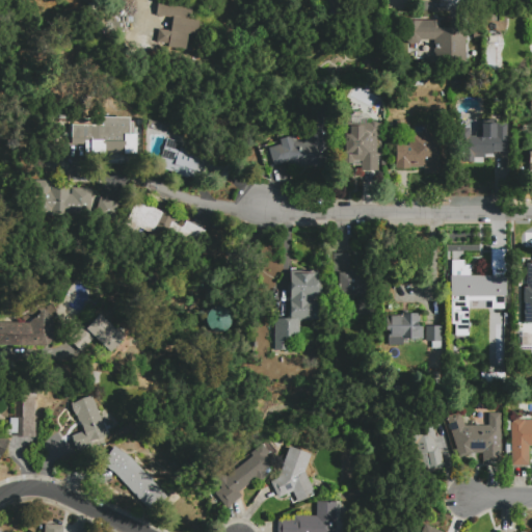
[(186,52),(169,50),(170,46),(158,45),(159,32),(171,34),(174,21),(157,19),(159,2),(193,7),(191,22),(201,23),(198,37),(189,36),(186,52)]
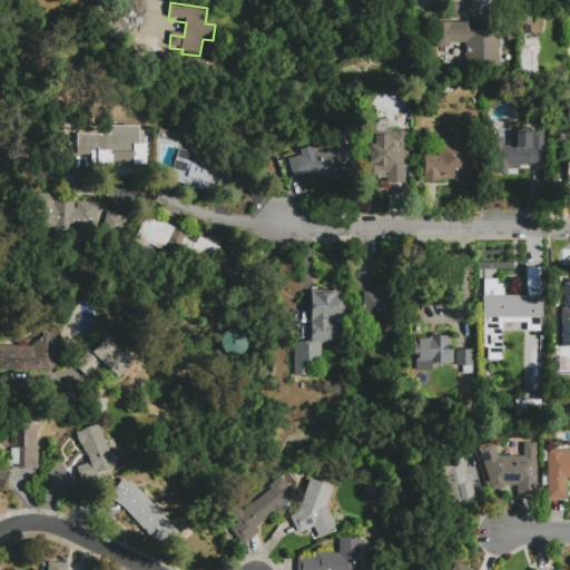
[(400,15),(400,47),(390,47),(390,40),(385,40),(384,57),(375,57),(375,15),(400,15)]
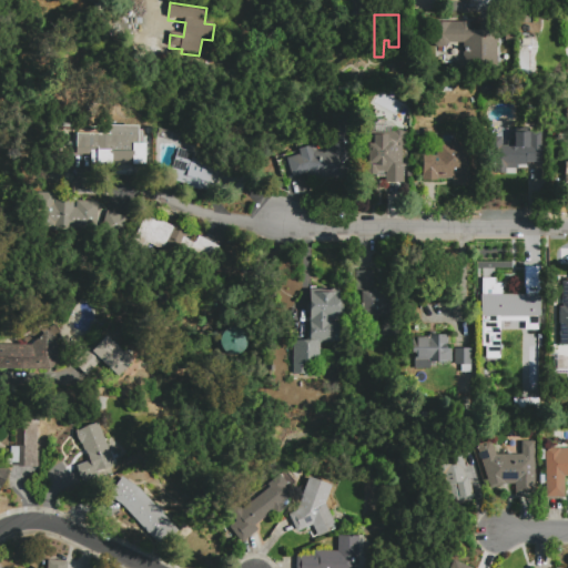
[(468,22),(468,30),(496,30),(496,72),(449,72),(449,63),(443,63),(443,58),(435,58),(435,22),(468,22)]
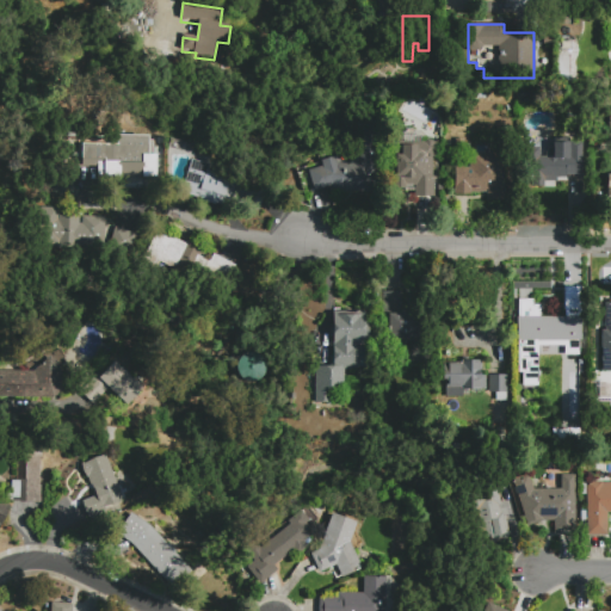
[(146,192),(134,192),(134,171),(97,171),(97,167),(84,167),(82,144),(118,144),(118,136),(149,136),(149,156),(154,156),(154,166),(149,166),(149,187),(146,187),(146,192)]
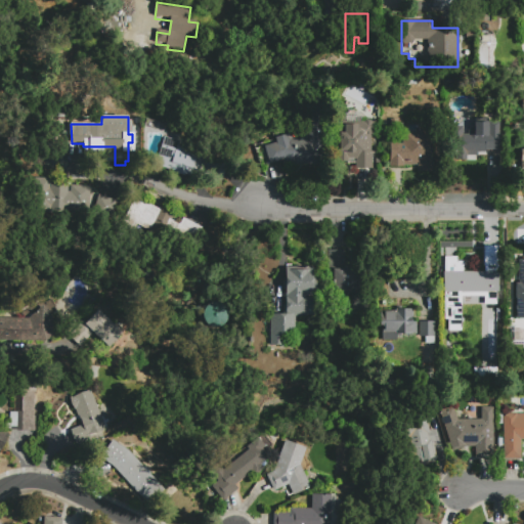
[(498,122),(498,148),(486,148),(486,153),(477,153),(477,156),(467,156),(467,160),(460,160),(460,134),(468,134),(468,130),(475,130),(475,119),(487,119),(487,122),(498,122)]
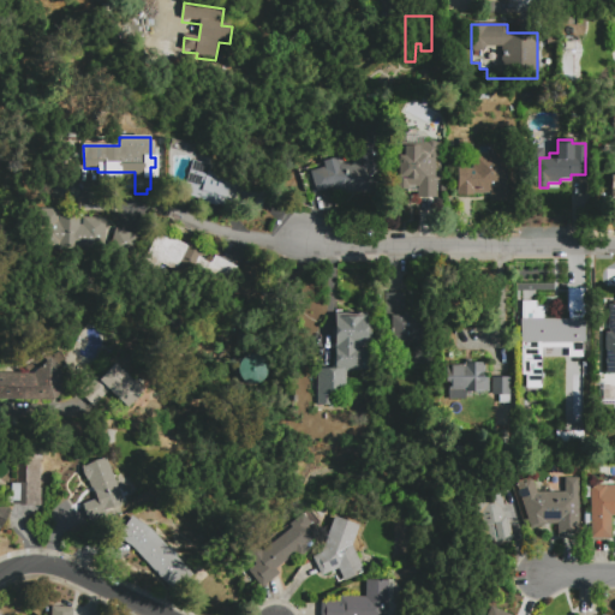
[(416,198),(416,189),(394,189),(394,148),(401,148),(401,144),(427,144),(427,143),(440,143),(440,159),(435,159),(435,178),(436,178),(436,198),(416,198)]
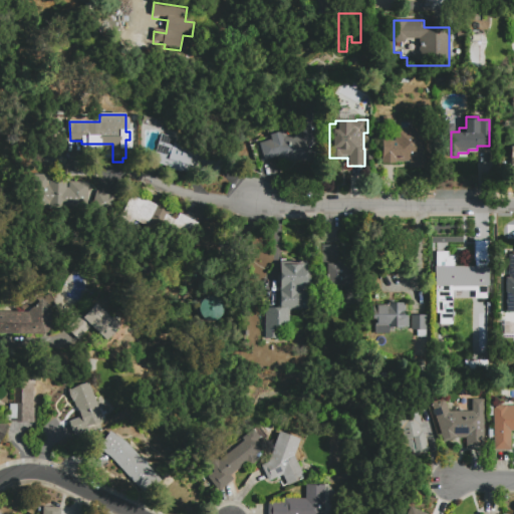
[(424,169),(409,169),(409,162),(396,162),(396,164),(382,164),(382,140),(393,140),(393,129),(424,129),(424,169)]
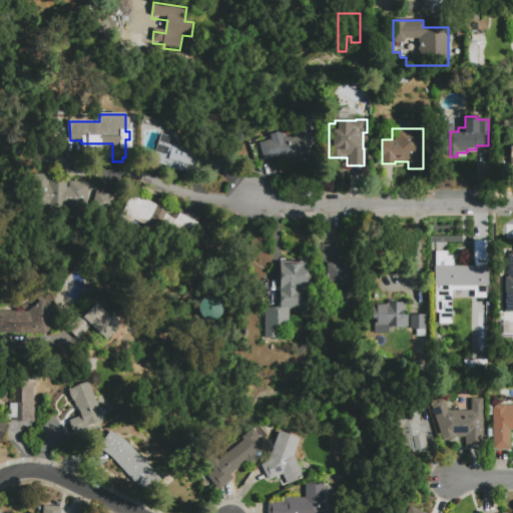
[(264,159),(259,143),(271,139),(269,135),(281,131),(283,138),(303,139),(304,131),(316,132),(314,162),(279,159),(280,154),(264,159)]
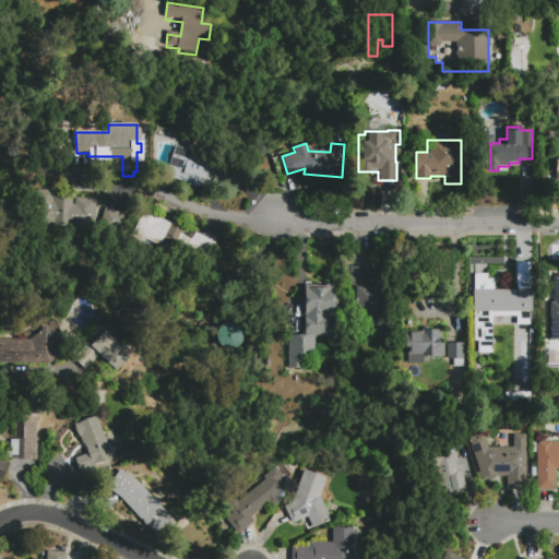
[(173,145),(193,151),(192,156),(245,173),(237,197),(199,186),(198,190),(186,186),(187,182),(164,176),(173,145)]
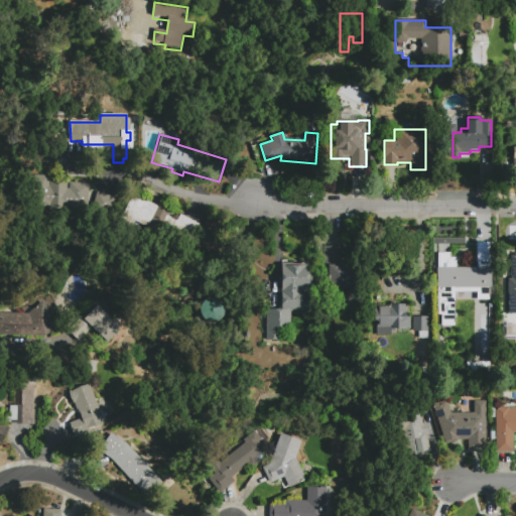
[(70,182),(88,183),(87,209),(66,208),(66,211),(35,209),(37,175),(49,176),(49,181),(67,182),(66,188),(70,188),(70,182)]
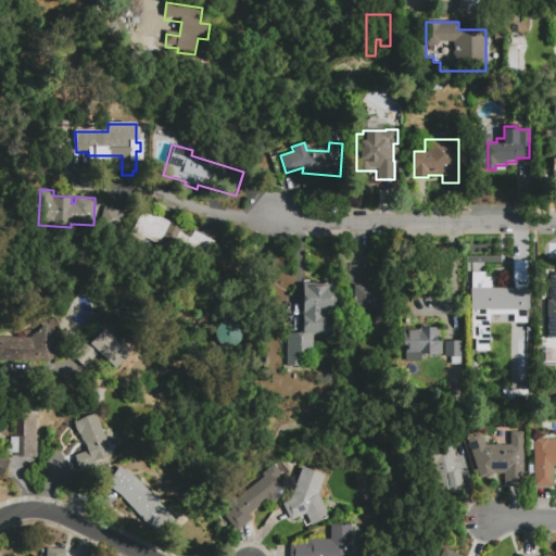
[(98,227),(104,206),(124,213),(117,232),(98,227)]
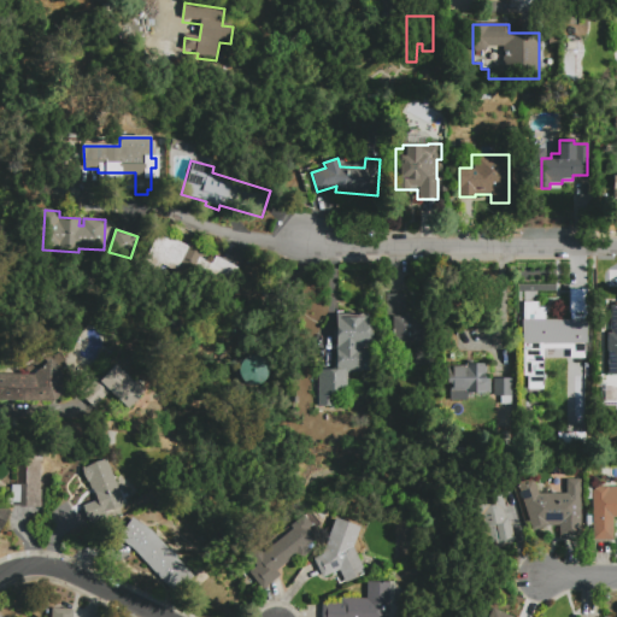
[(188,242),(205,251),(201,258),(212,264),(216,257),(239,268),(229,286),(197,269),(191,281),(174,274),(176,270),(147,256),(159,231),(187,246),(188,242)]
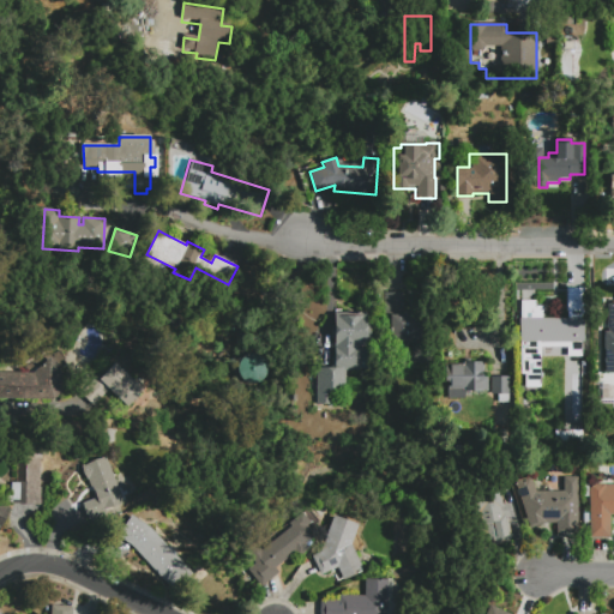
[(384,293),(403,293),(403,315),(423,315),(423,350),(432,350),(432,363),(410,363),(410,342),(390,342),(390,329),(384,329),(384,293)]
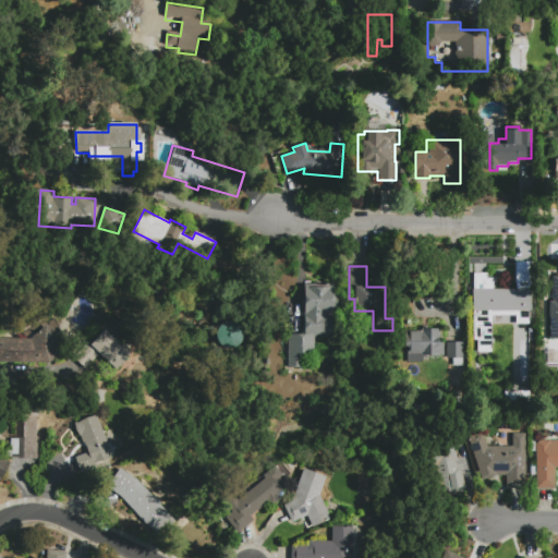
[(528,289),(492,289),(492,275),(471,275),(471,340),(475,340),(475,352),(489,352),(489,315),(513,314),(514,324),(528,324),(528,289)]
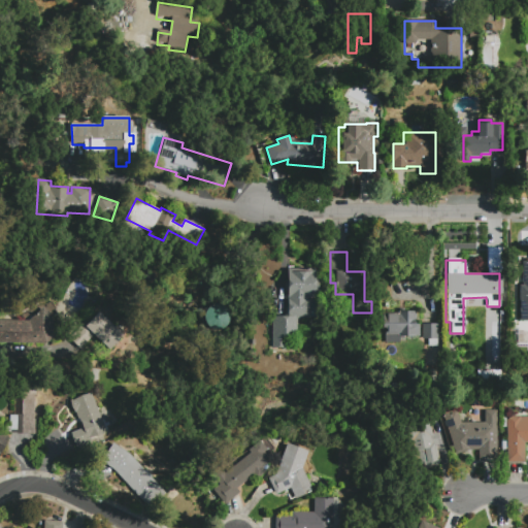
[(527,321),(519,321),(520,286),(522,286),(522,261),(527,261),(527,321)]
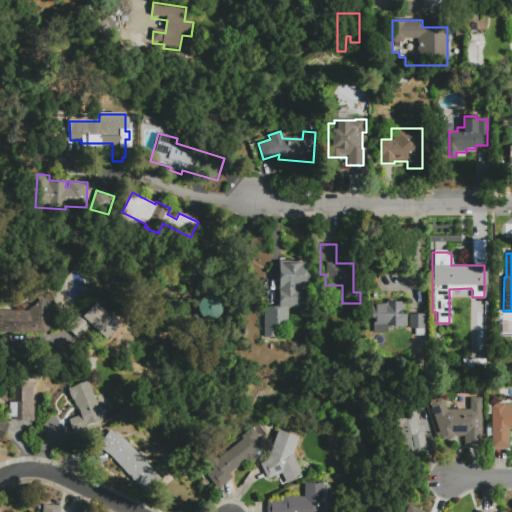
[(304,262),(304,272),(308,272),(308,290),(297,290),(297,310),(287,310),(287,320),(287,328),(277,328),(277,338),(263,338),(263,320),(263,309),(266,309),(266,306),(275,306),(275,300),(278,297),(278,286),(275,282),(275,276),(278,272),(278,262),(304,262)]
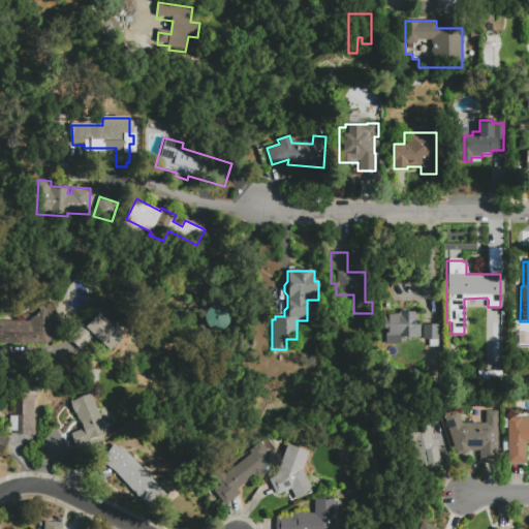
[(215,336),(213,334),(198,314),(219,300),(236,321),(219,334),(215,336)]
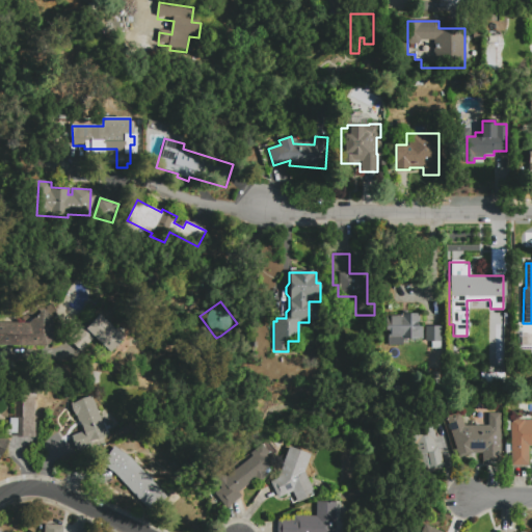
[(0,323),(29,323),(43,311),(62,333),(47,346),(0,345),(0,323)]
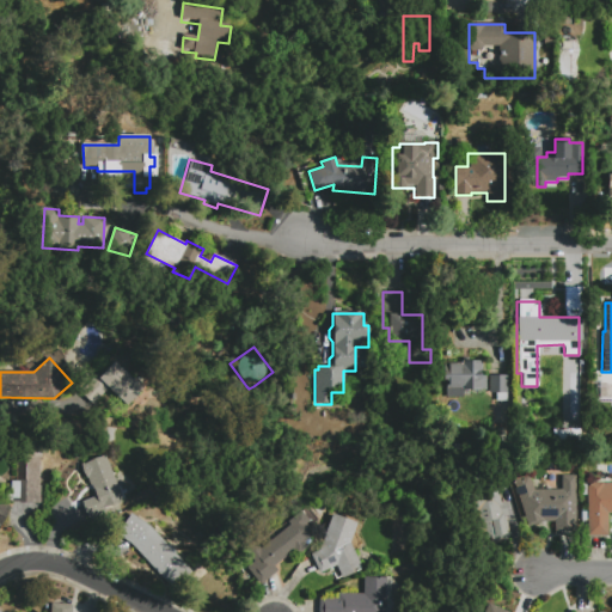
[(116,361),(127,372),(126,373),(132,379),(135,377),(145,386),(142,390),(127,405),(109,389),(93,404),(80,392),(86,386),(97,375),(99,378),(116,361)]
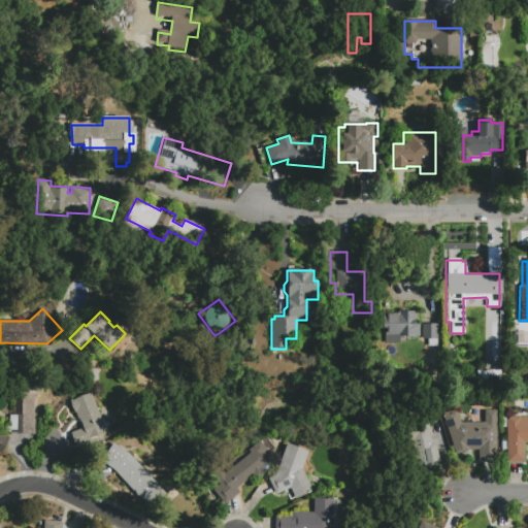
[(385,342),(385,328),(382,328),(382,314),(397,314),(397,311),(415,311),(415,325),(419,325),(419,337),(400,337),(400,342),(385,342)]
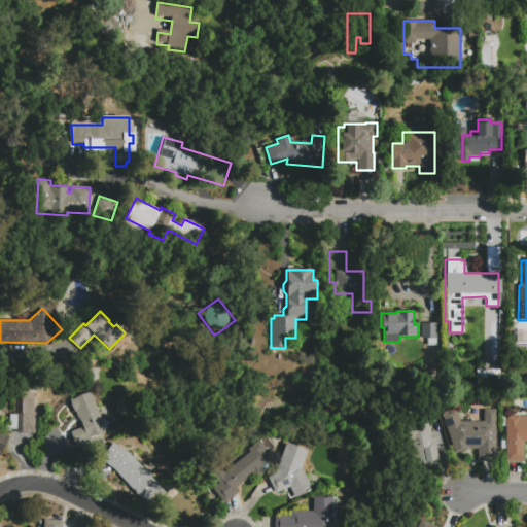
[(421,323),(435,323),(435,339),(421,339),(421,323)]
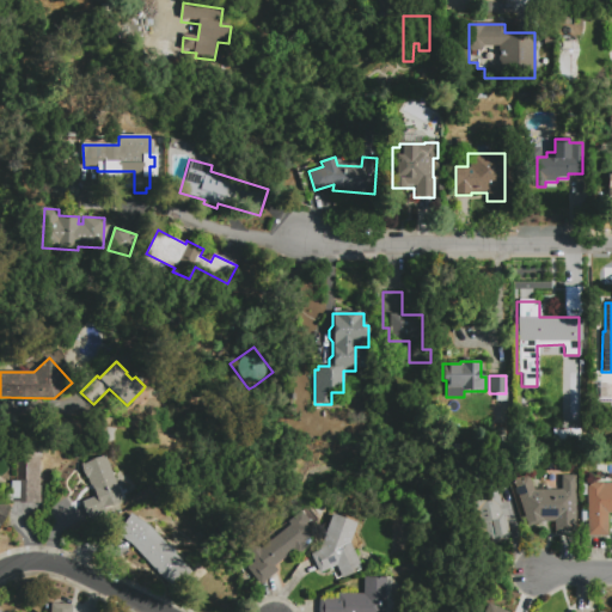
[(26,453),(41,454),(40,487),(42,487),(41,503),(12,502),(12,491),(11,491),(11,482),(20,482),(20,481),(25,481),(26,453)]
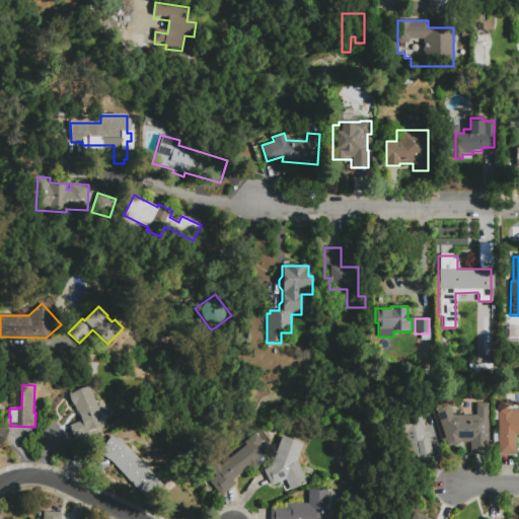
[(90,436),(76,442),(70,426),(81,422),(77,412),(76,412),(70,395),(79,389),(90,387),(100,414),(102,413),(106,424),(88,431),(90,436)]
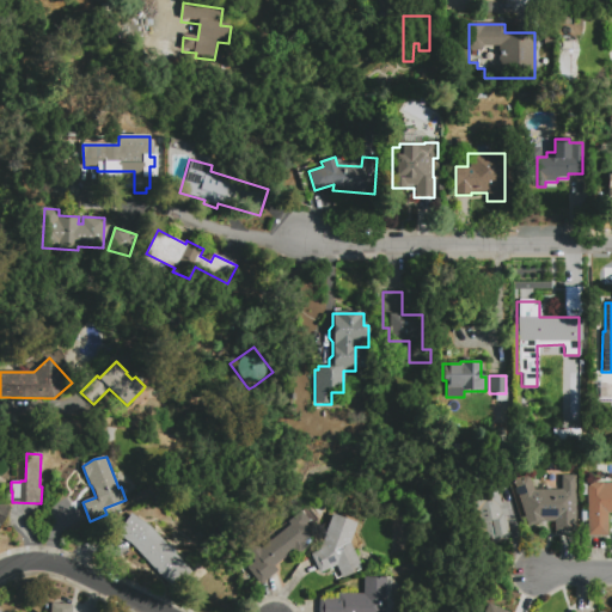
[(575,527),(555,528),(555,521),(543,521),(545,525),(528,528),(513,479),(530,475),(533,489),(562,489),(562,476),(575,476),(575,527)]
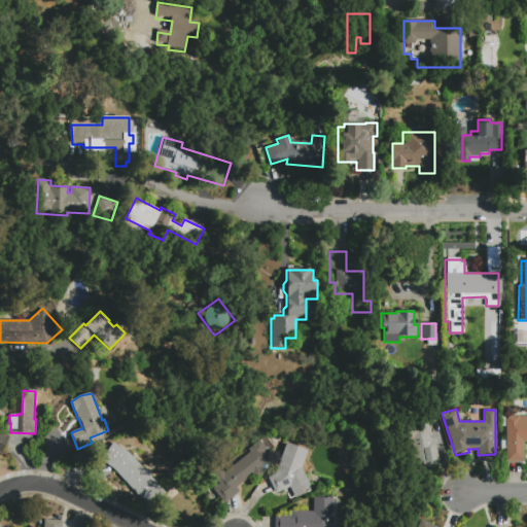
[(524,460),(505,460),(505,415),(519,415),(519,417),(526,416),(526,441),(523,442),(524,460)]
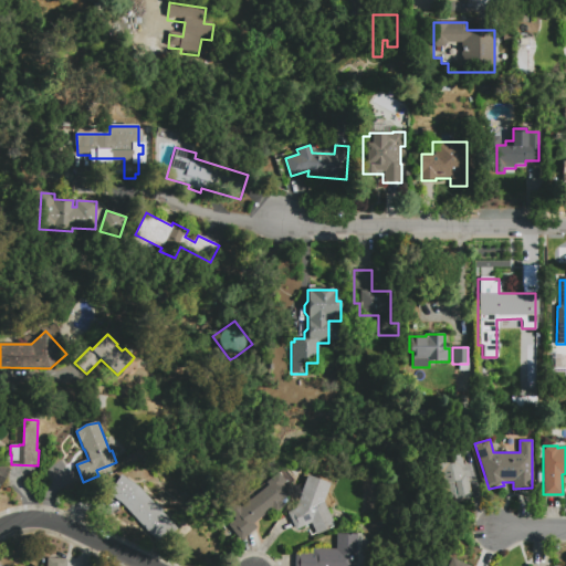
[(469,471),(473,495),(441,502),(430,450),(439,448),(441,457),(461,452),(464,471),(469,471)]
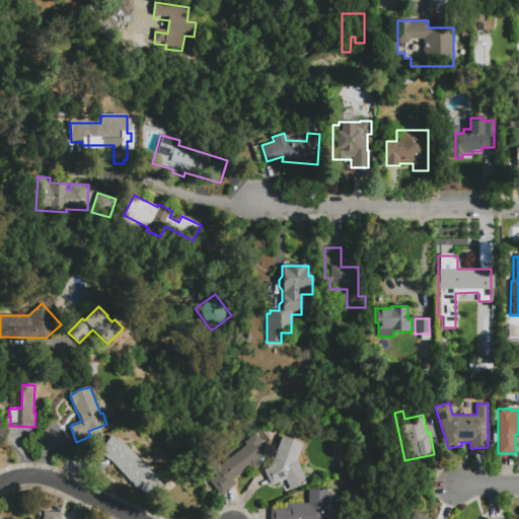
[(0,425),(9,430),(0,449),(0,425)]
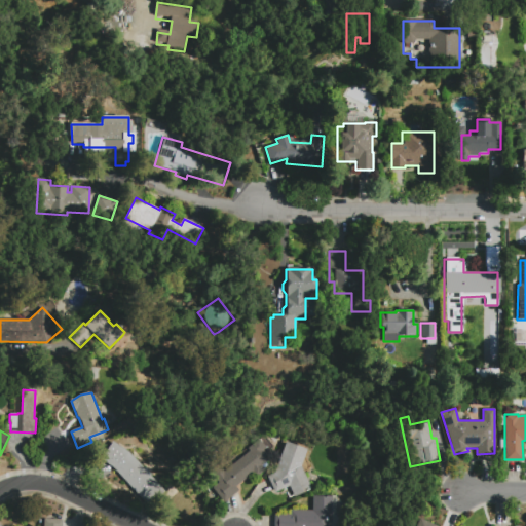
[(248,449),(259,440),(266,448),(263,450),(270,459),(261,466),(264,471),(256,478),(253,474),(235,487),(239,491),(225,503),(213,488),(218,484),(213,477),(222,470),(224,472),(250,451),(248,449)]
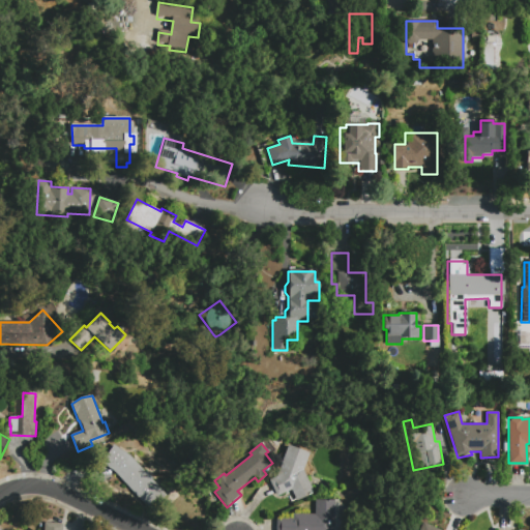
[(101,463),(113,445),(130,457),(167,496),(149,510),(118,475),(114,472),(101,463)]
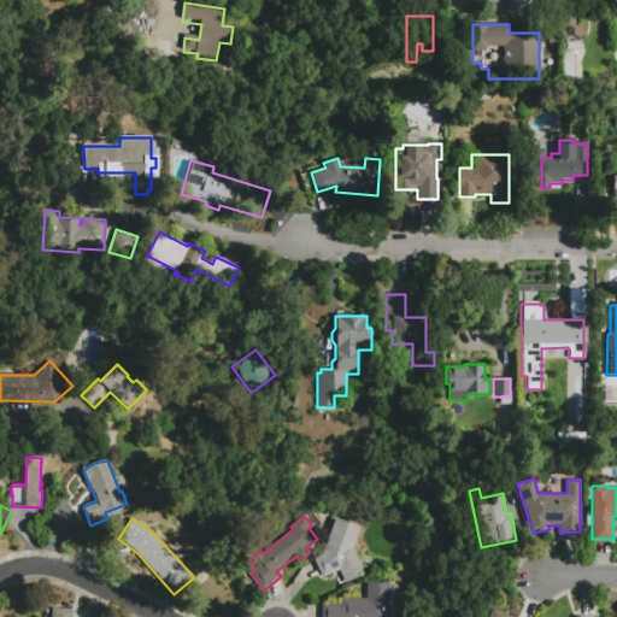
[(336,518),(360,528),(353,547),(366,574),(346,583),(340,571),(322,579),(313,559),(323,556),(336,518)]
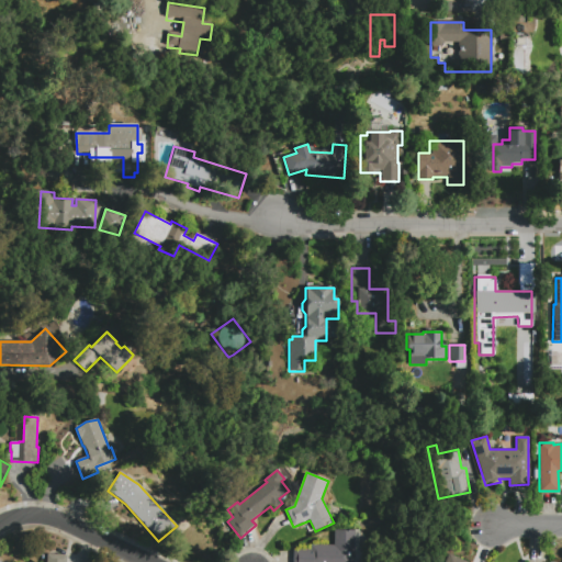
[(293,561),(293,550),(311,550),(311,546),(334,546),(334,530),(359,530),(359,549),(353,549),(353,561),(293,561)]
